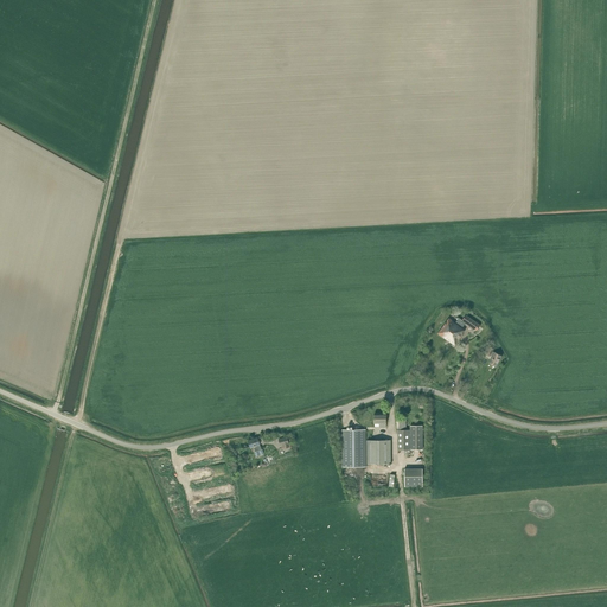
[(449,318),(439,333),(455,345),(462,334),(461,333),(465,328),(461,327),(466,321),(477,330),(480,325),(466,314),(462,319),(459,317),(455,323),(449,318)]
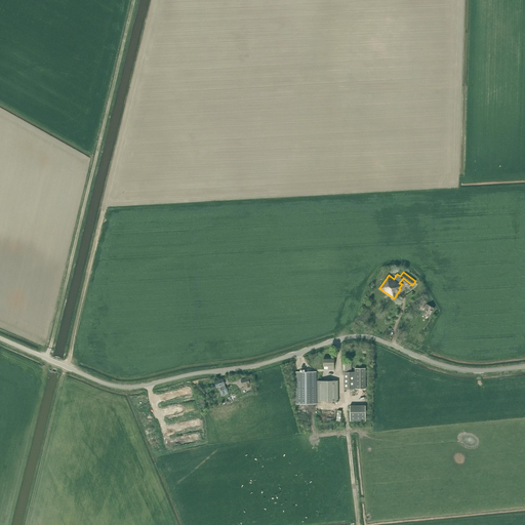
[(423,300),(420,307),(423,308),(425,307),(427,308),(423,314),(429,316),(434,309),(426,305),(427,303),(423,300)]
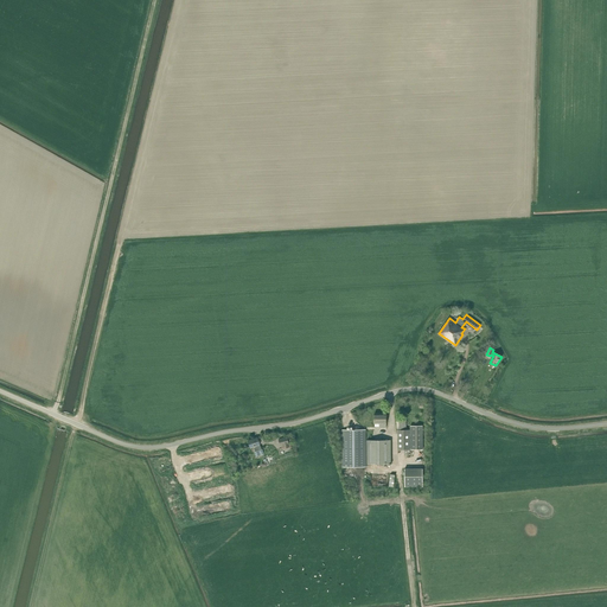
[(375,414),(375,423),(379,423),(379,426),(387,426),(387,414),(375,414)]
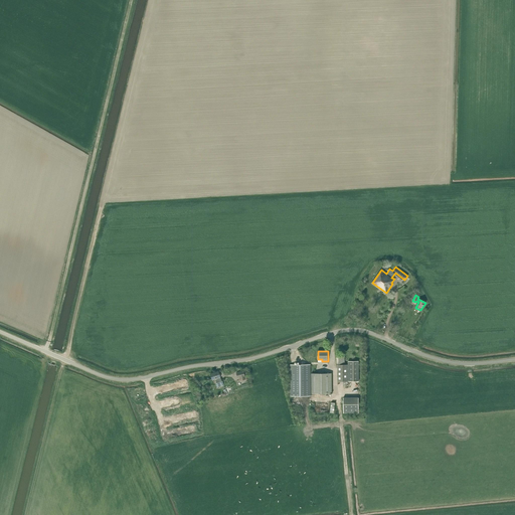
[(339,364),(337,364),(337,381),(348,381),(348,364),(345,364),(345,356),(338,356),(339,364)]
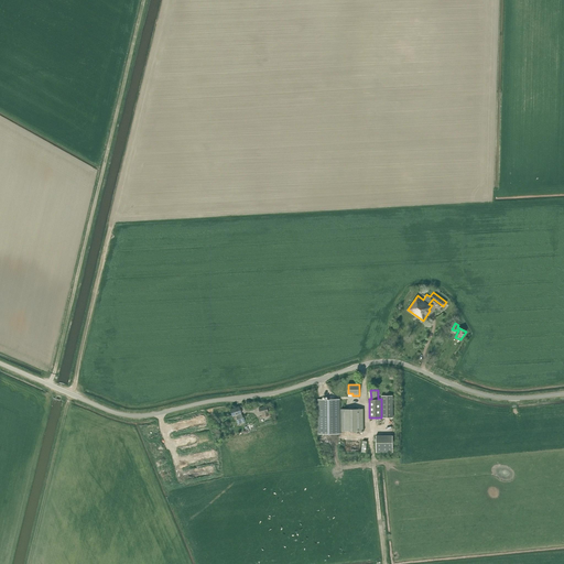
[(392,396),(381,396),(381,418),(392,418),(392,396)]
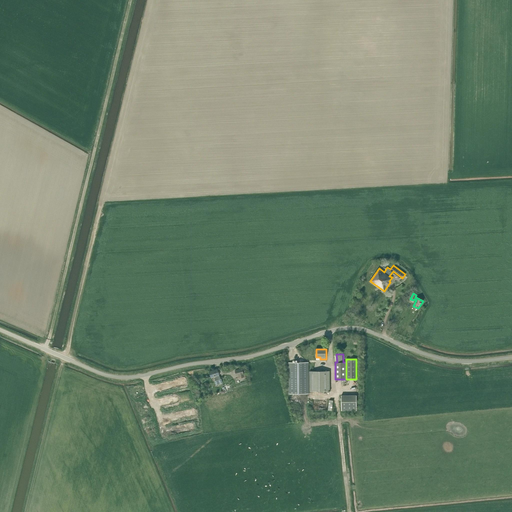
[(288,362),(289,394),(290,394),(309,394),(308,362),(288,362)]
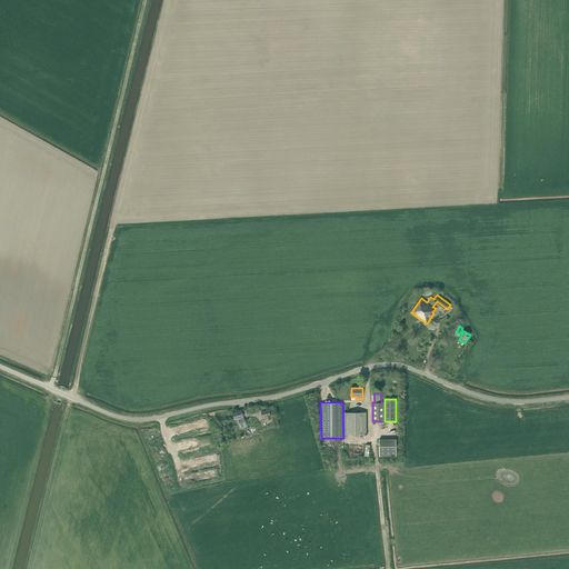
[(271,419),(269,409),(260,411),(262,418),(265,417),(266,420),(266,422),(271,421),(271,419)]
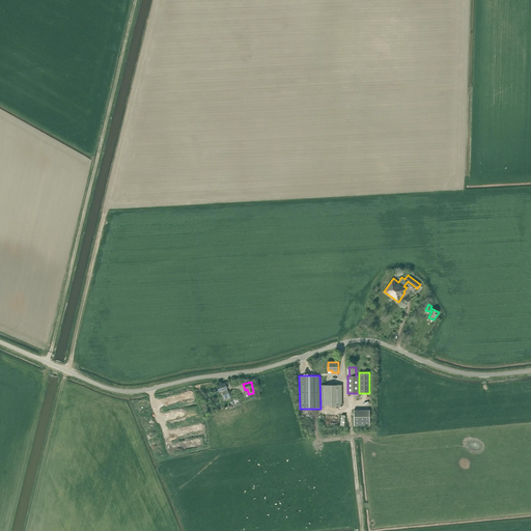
[(225,383),(217,386),(219,391),(222,390),(223,395),(224,399),(230,397),(228,393),(225,383)]
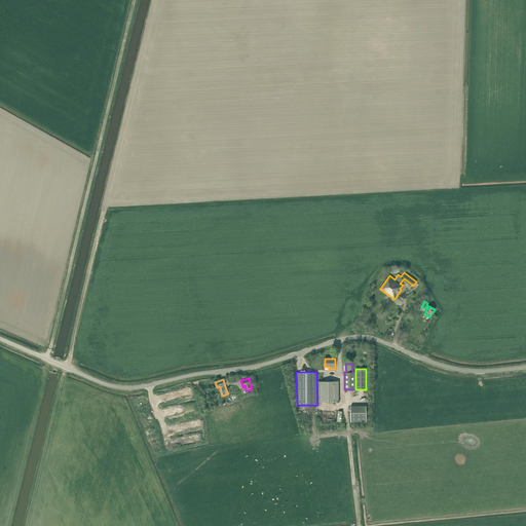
[(317,402),(339,402),(339,382),(317,381),(317,402)]
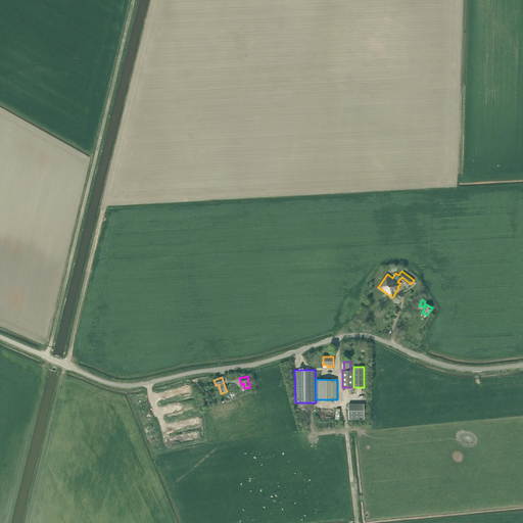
[(349,419),(365,419),(365,403),(349,403),(349,419)]
